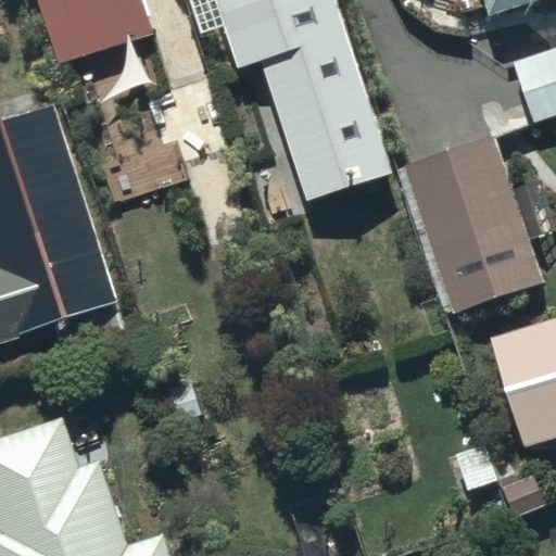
[(155,36),(143,0),(30,0),(53,68),(155,36)]
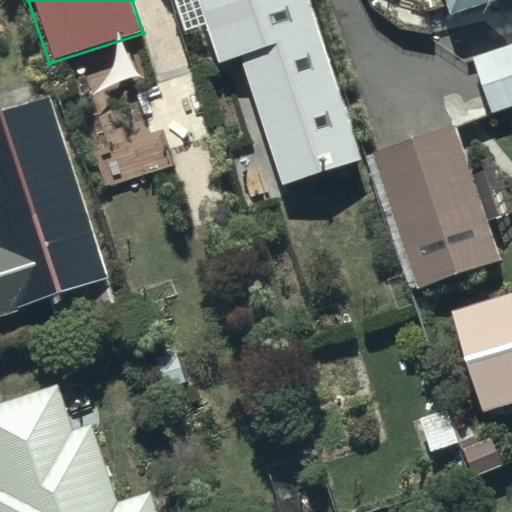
[(308,0),(196,0),(215,63),(238,56),(277,185),(357,160),(308,0)]
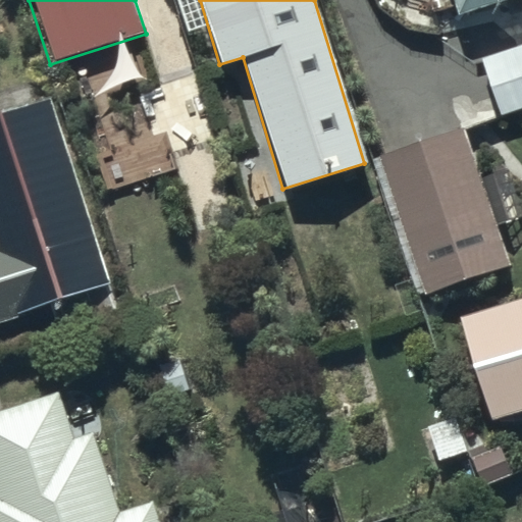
[(521,0),(452,0),(457,14),(502,0),(521,0)]
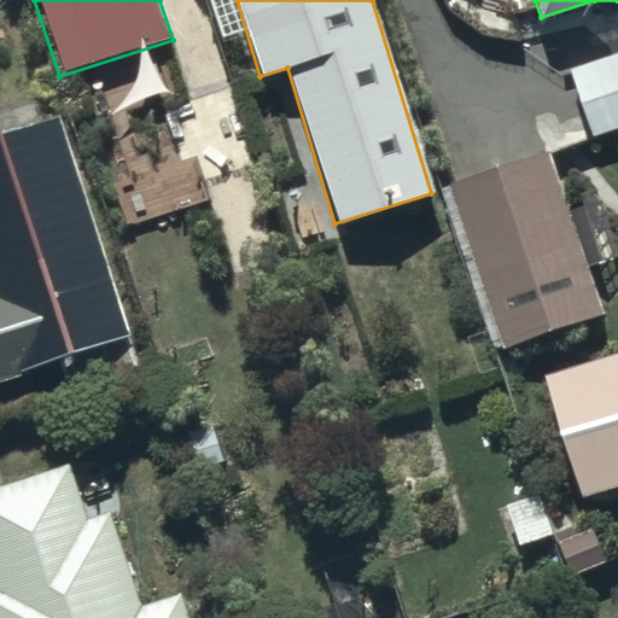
[(617,52),(569,69),(590,140),(617,130),(617,52)]
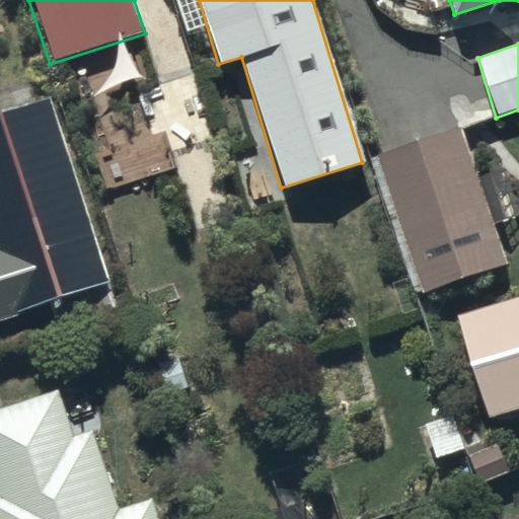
[(0,313),(106,282),(52,97),(0,112),(0,313)]
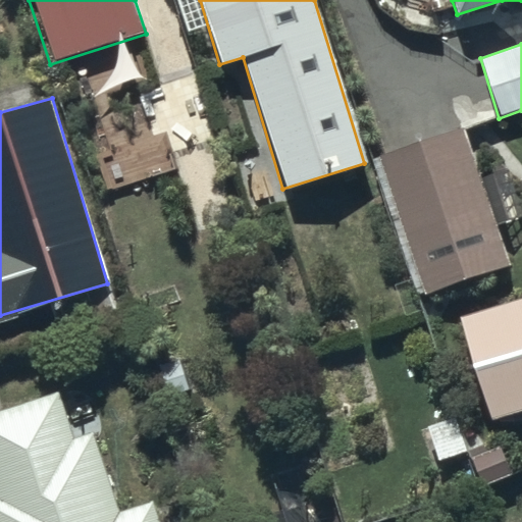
[(467,128),(380,155),(423,298),(511,271),(467,128)]
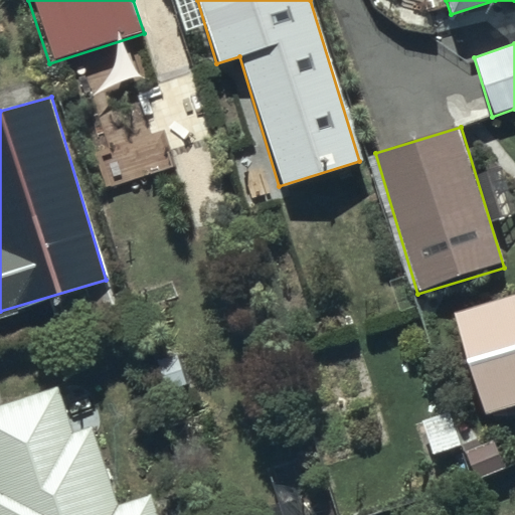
[(514,290),(452,313),(484,415),(514,405),(514,290)]
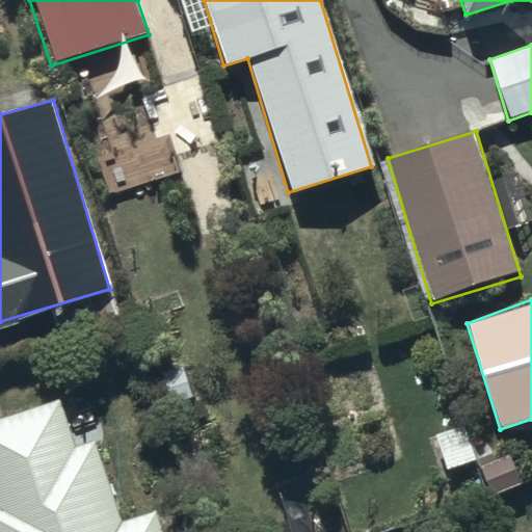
[(62,401),(0,422),(0,531),(161,531),(157,517),(124,528),(94,439),(77,445),(62,401)]
